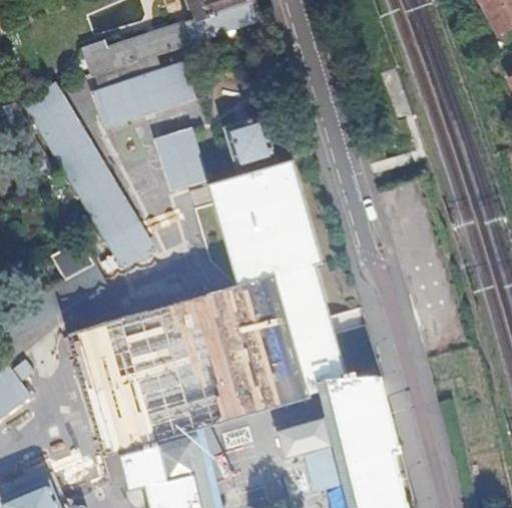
[(187,0),(193,19),(243,3),(250,0),(187,0)]
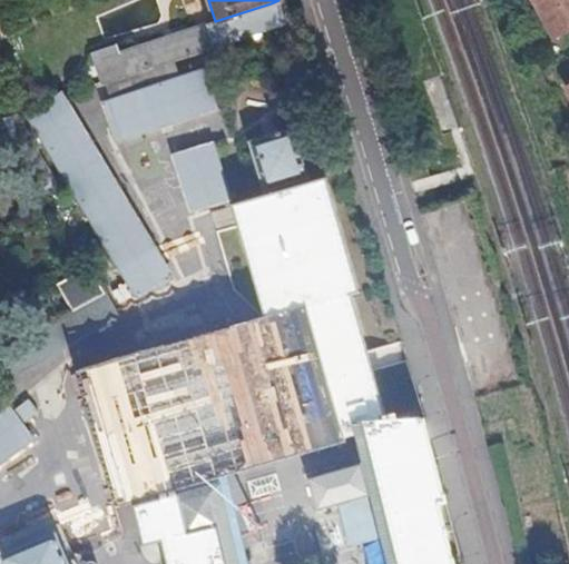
[(278,0),(271,3),(274,15),(282,12),(278,0)]
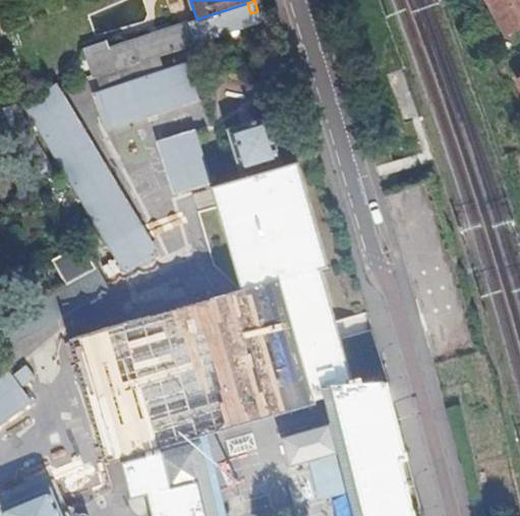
[(519,21),(519,0),(489,0),(506,30),(519,21)]
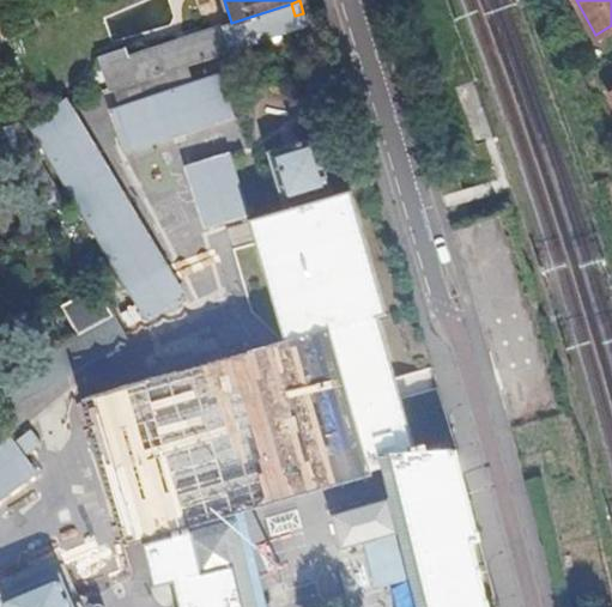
[(295,16),(291,4),(231,23),(223,26),(231,48),(256,38),(258,38),(255,30),(264,28),(266,36),(298,25),(295,16)]
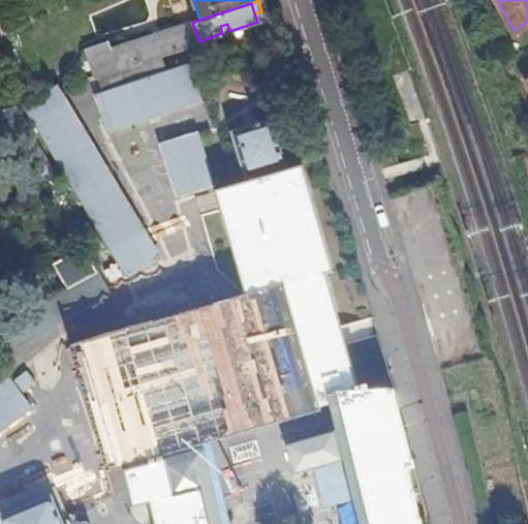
[(192,23),(168,30),(167,28),(111,48),(110,43),(91,50),(99,74),(199,41),(192,23)]
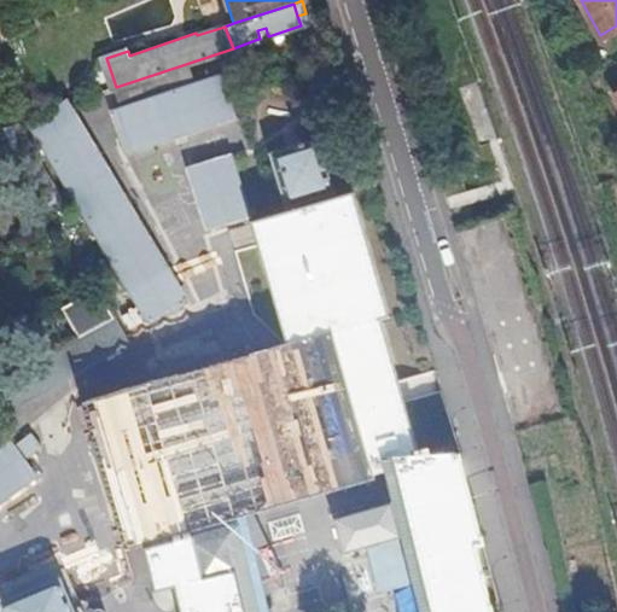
[(123,146),(234,110),(222,71),(111,106),(123,146)]
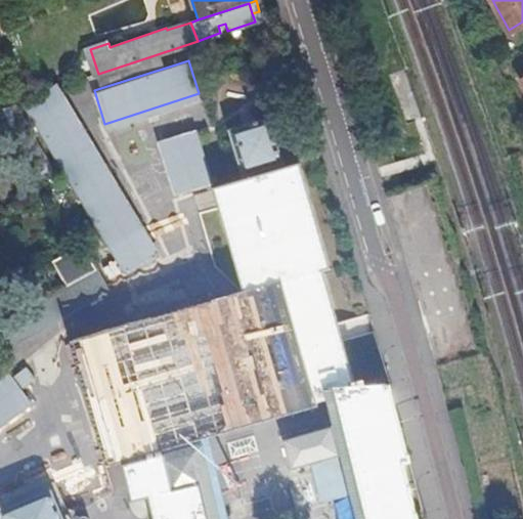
[(53,81),(23,99),(128,269),(159,250),(53,81)]
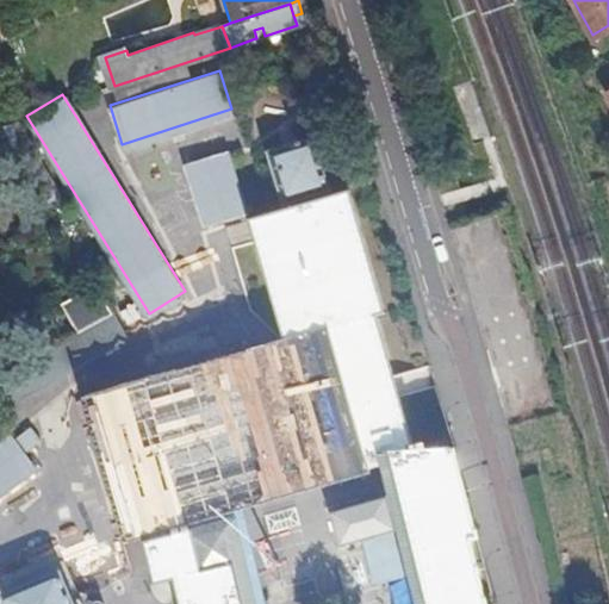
[(283,200),(328,186),(312,134),(267,148),(283,200)]
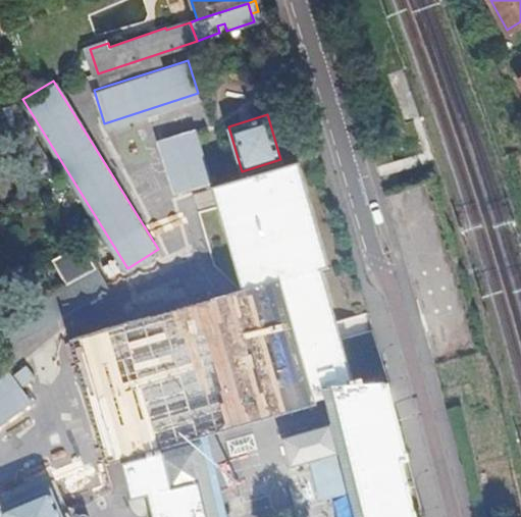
[(178,138),(194,192),(228,181),(213,127),(178,138)]
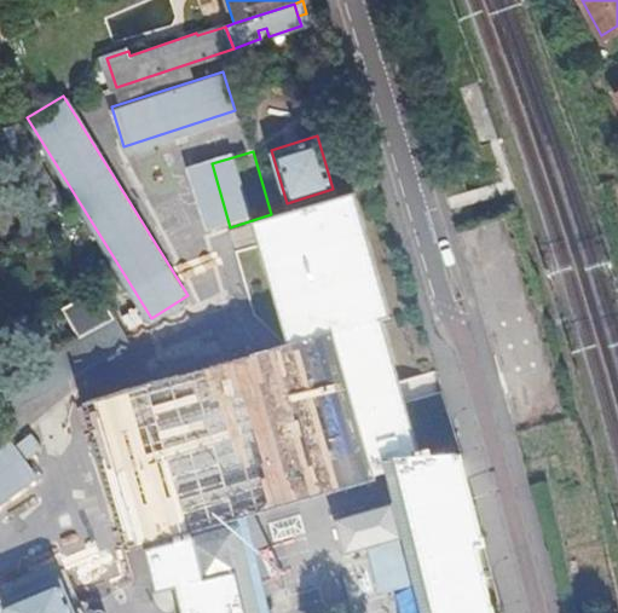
[(16,152),(4,161),(24,195),(36,189),(30,179),(16,152)]
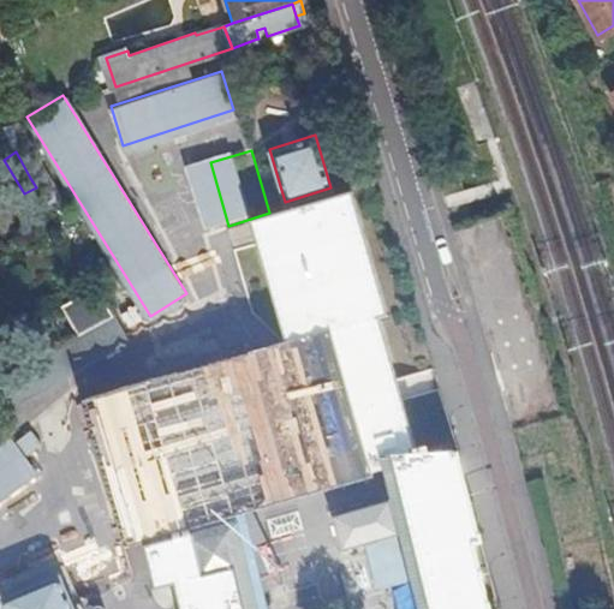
[(489,608),(472,541),(481,538),(455,447),(406,451),(376,327),(381,326),(352,199),(272,220),(269,220),(298,344),(186,371),(89,395),(91,406),(121,539),(195,523),(280,502),(374,479),(374,476),(385,473),(399,529),(417,608),(489,608)]
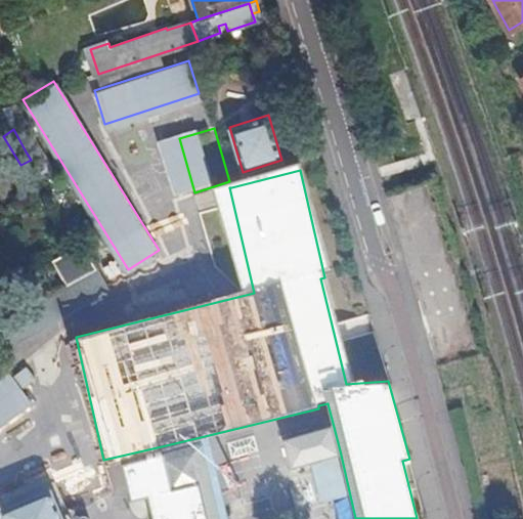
[(82,242),(53,259),(68,284),(97,267),(82,242)]
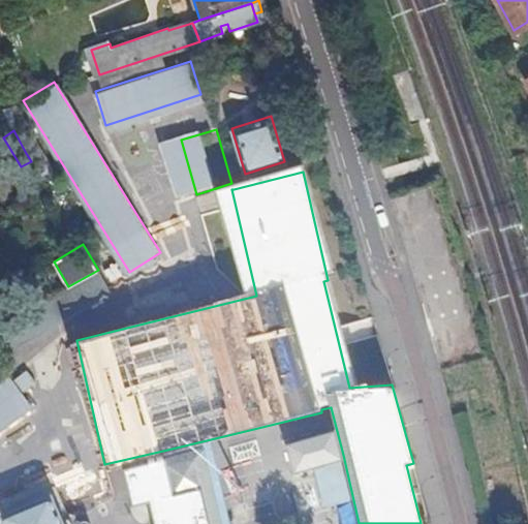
[(98,270),(0,324),(0,348),(109,288),(98,270)]
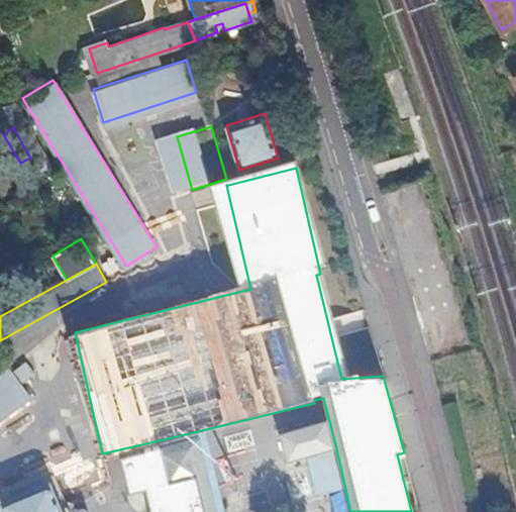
[(8,364),(0,370),(0,413),(28,393),(8,364)]
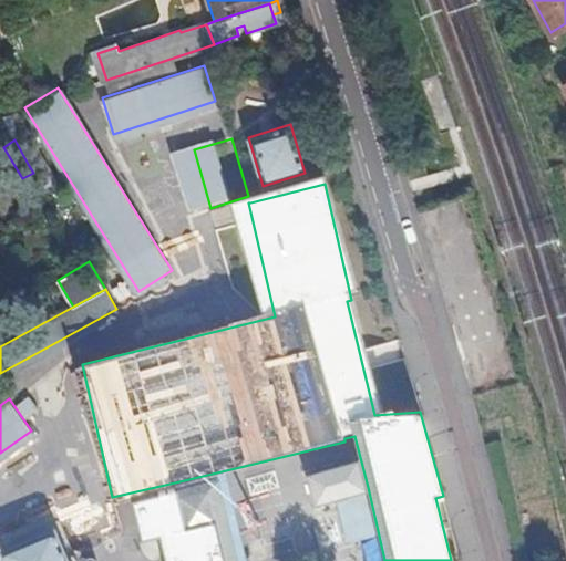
[(246,471),(250,488),(275,482),(270,466),(246,471)]
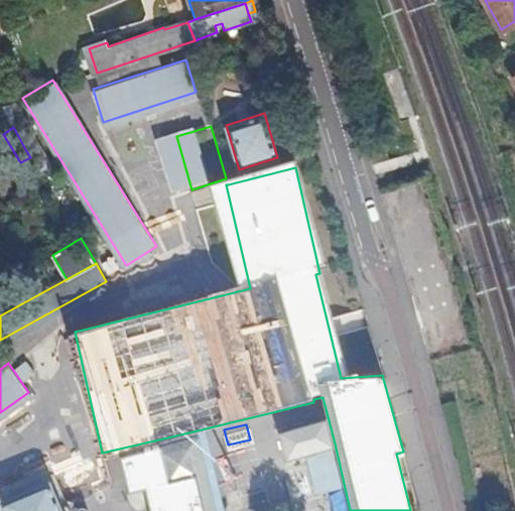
[(223,510),(205,435),(187,439),(196,473),(201,496),(204,510),(223,510)]
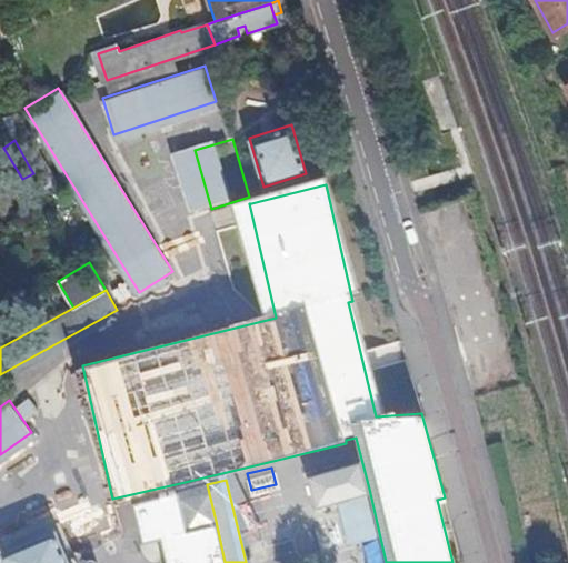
[(207,484),(178,491),(187,529),(216,521),(207,484)]
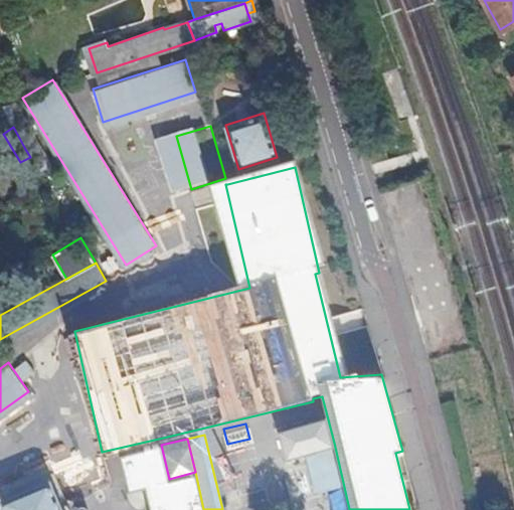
[(203,509),(200,495),(195,472),(169,479),(161,445),(122,455),(130,490),(146,486),(151,509),(203,509)]
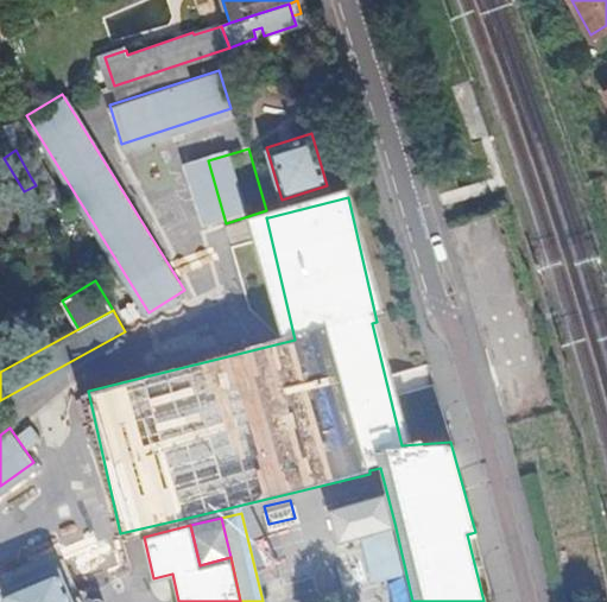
[(2,589),(7,601),(74,601),(58,565),(2,589)]
